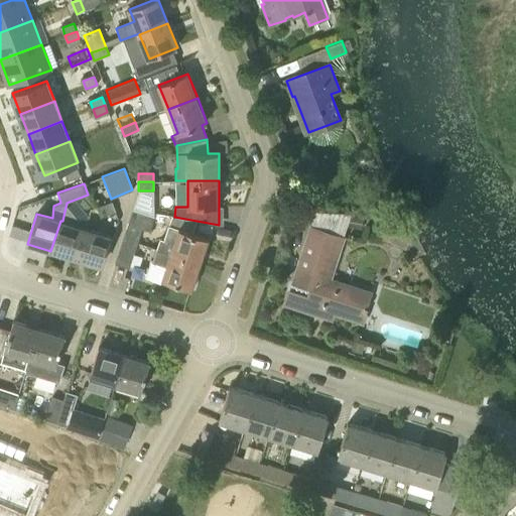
[(100,217),(116,212),(112,202),(97,207),(100,217)]
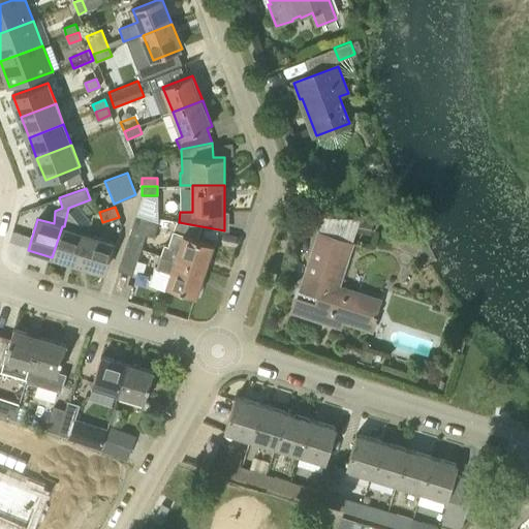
[(137,209),(126,244),(141,249),(143,243),(146,234),(154,237),(158,222),(156,221),(158,215),(137,209)]
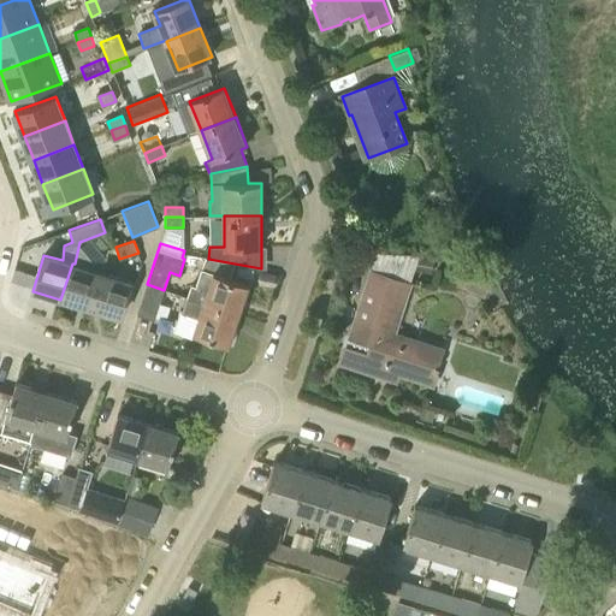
[(413,273),(419,255),(381,243),(375,260),(413,273)]
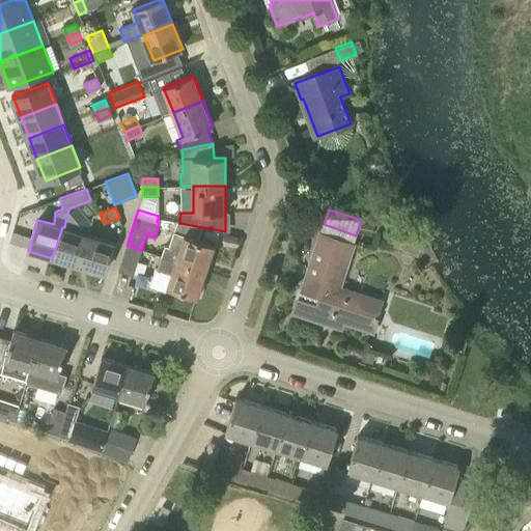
[(165,245),(161,256),(205,271),(214,246),(198,241),(202,227),(179,223),(176,222),(168,247),(165,245)]
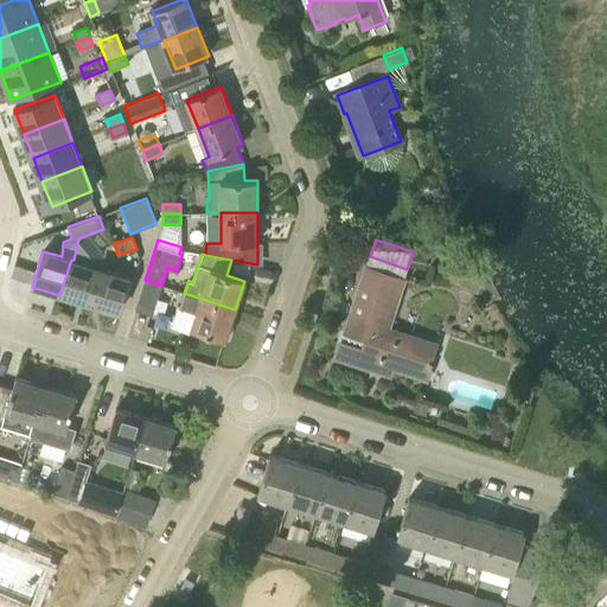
[(100,268),(74,260),(71,260),(59,295),(88,304),(100,268)]
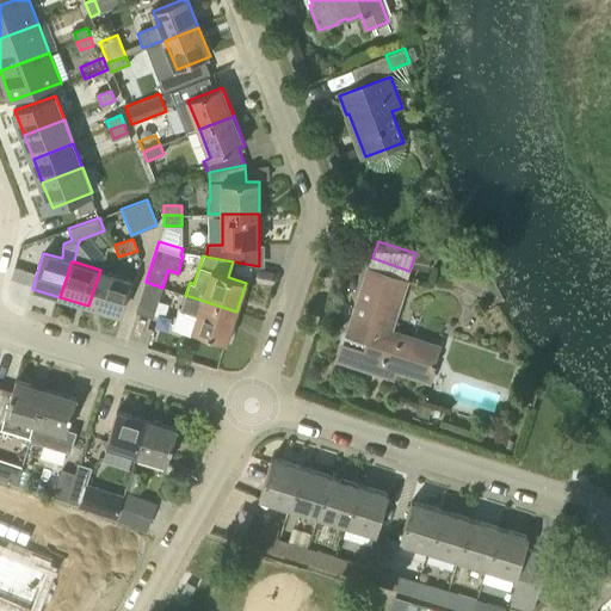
[(26,269),(14,265),(11,278),(23,282),(26,269)]
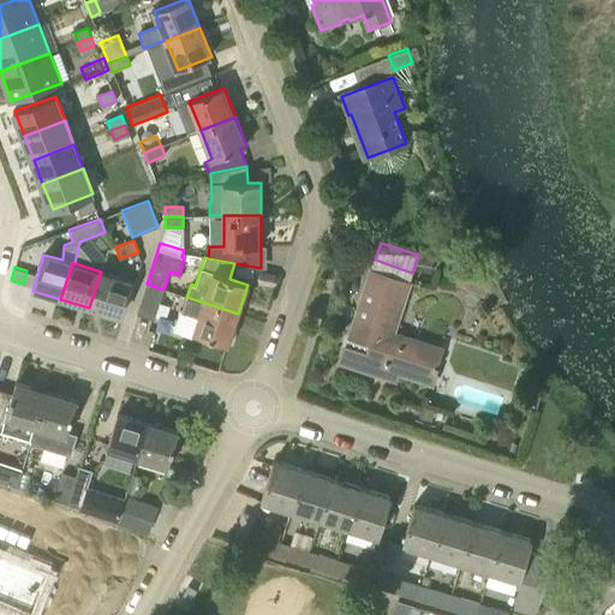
[(433,386),(443,350),(395,334),(408,290),(406,290),(408,282),(370,270),(341,363),(396,381),(398,375),(433,386)]
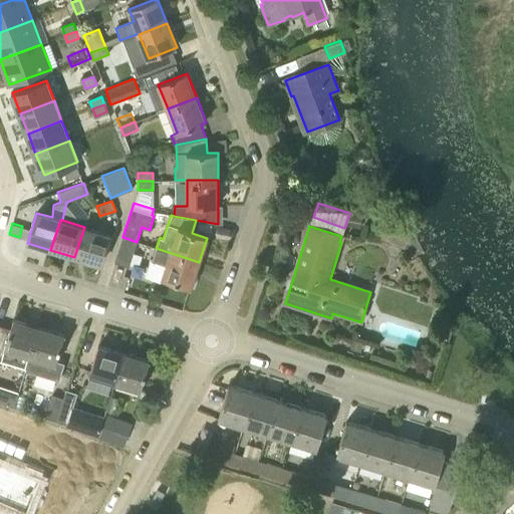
[(108,234),(84,227),(74,257),(99,264),(108,234)]
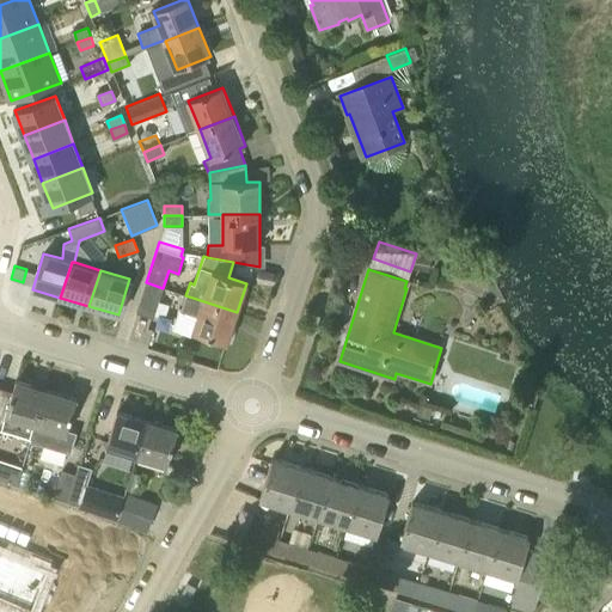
[(153,319),(163,288),(146,282),(135,313),(153,319)]
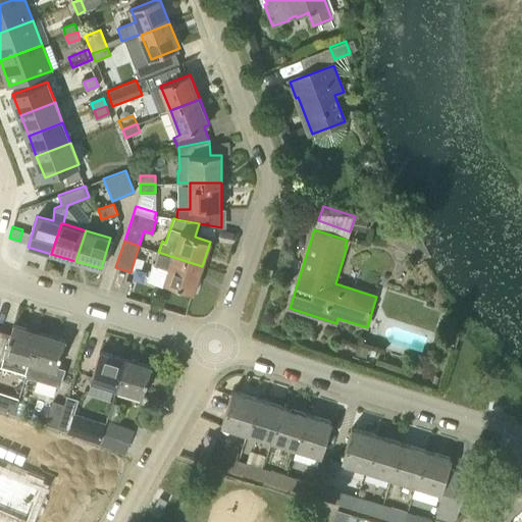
[(202,266),(158,252),(153,265),(168,270),(164,282),(194,292),(202,266)]
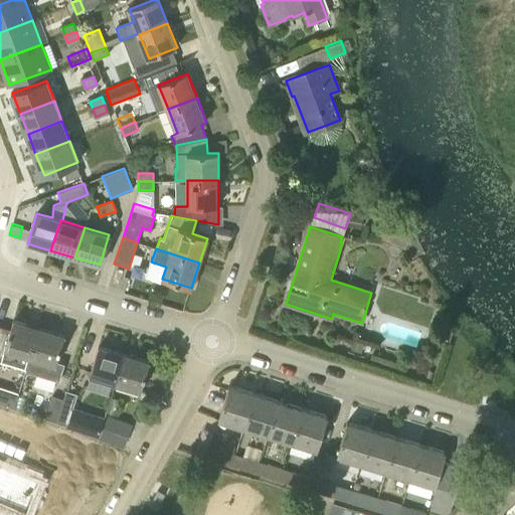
[(0,326),(0,361),(25,369),(24,371),(26,372),(39,329),(14,321),(11,330),(0,326)]
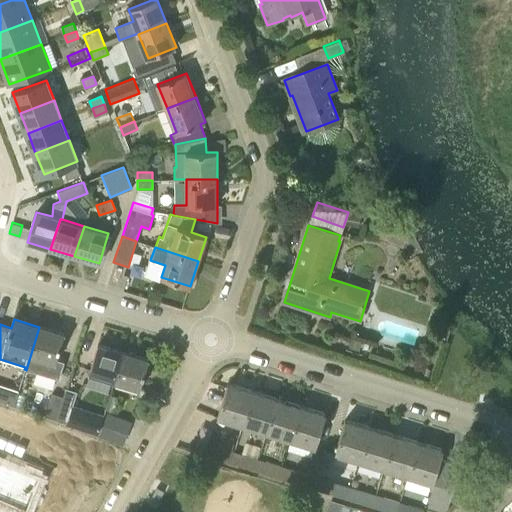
[(65,335),(39,327),(26,370),(58,379),(63,362),(57,360),(65,335)]
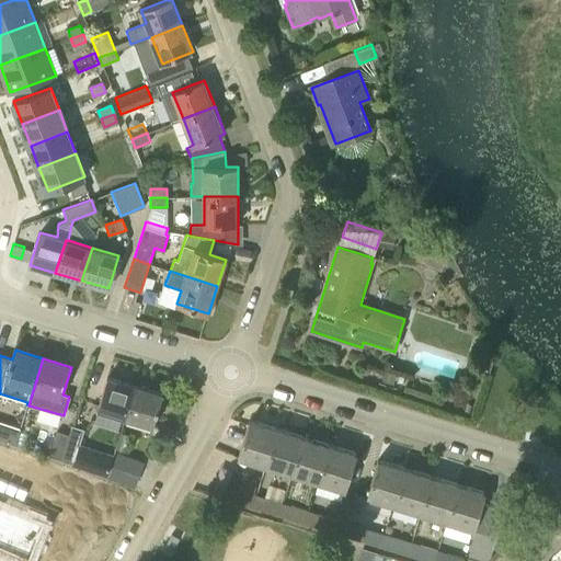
[(126,419),(136,387),(109,378),(99,410),(126,419)]
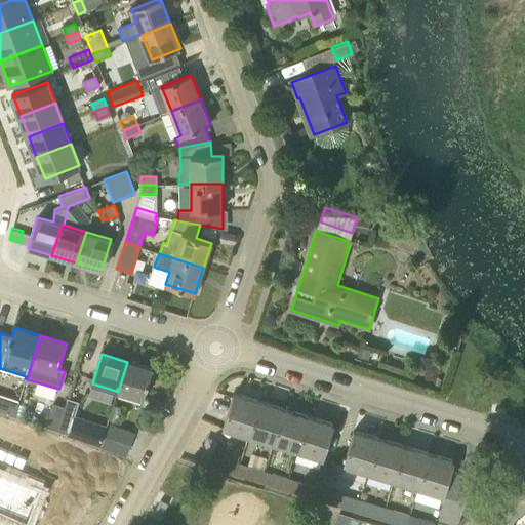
[(153,369),(127,362),(118,392),(144,400),(153,369)]
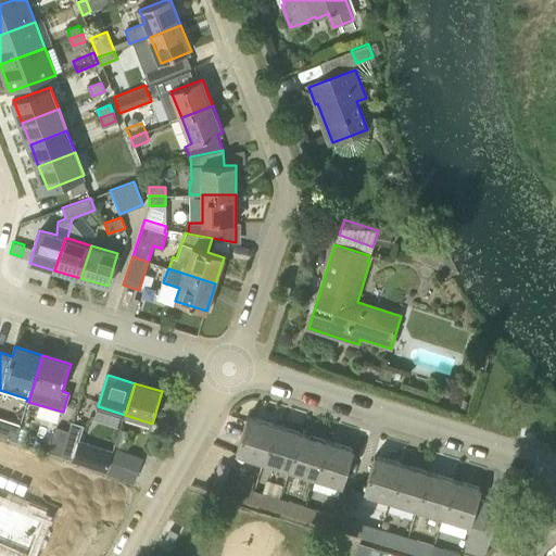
[(263,460),(274,425),(248,417),(236,453),(263,460)]
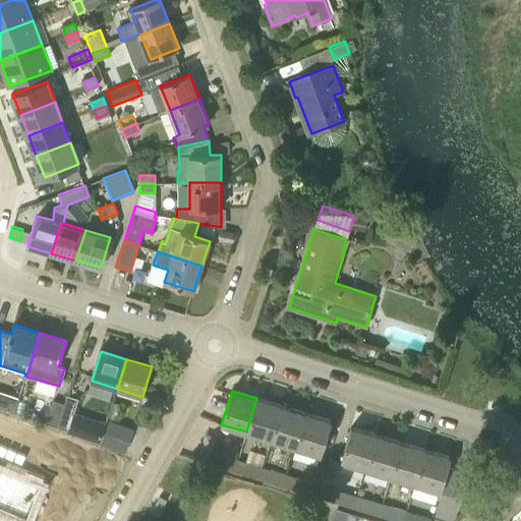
[(65,396),(63,403),(55,426),(68,430),(77,399),(65,396)]
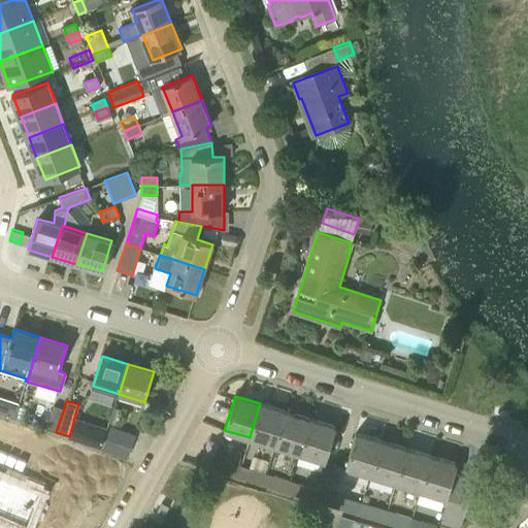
[(286,411),(260,403),(250,437),(275,446),(286,411)]
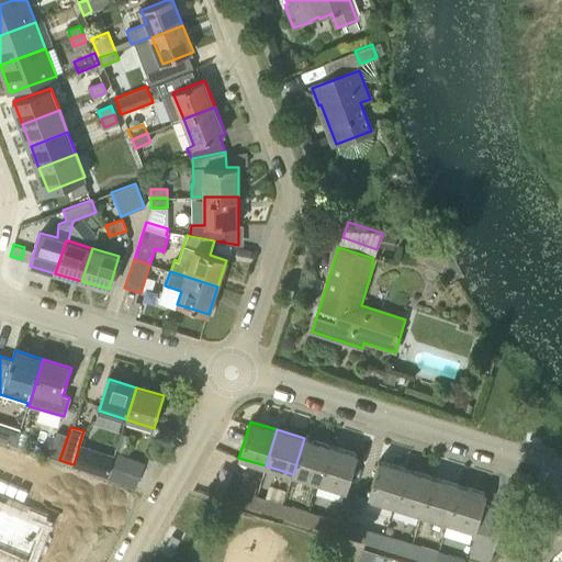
[(59,460),(68,435),(56,431),(48,457),(59,460)]
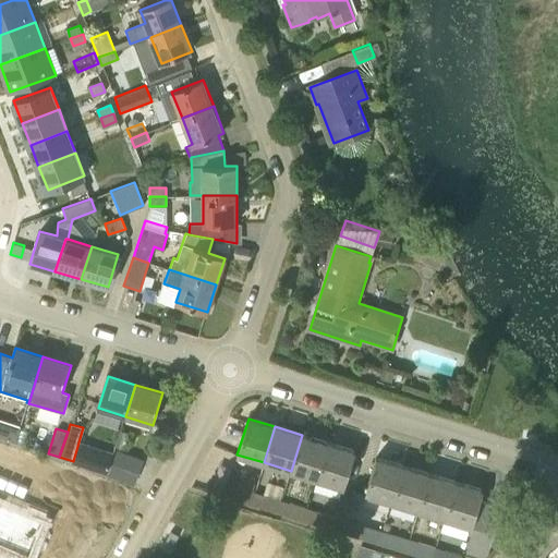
[(124,449),(130,433),(119,429),(114,446),(124,449)]
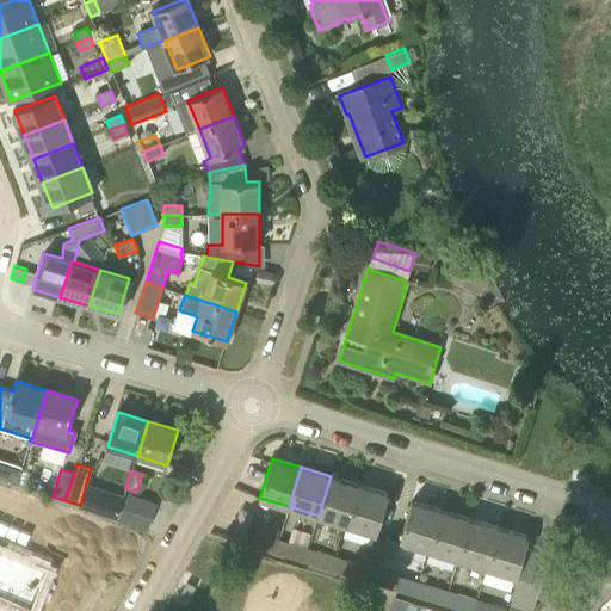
[(359,486),(331,476),(319,516),(346,524),(341,539),(343,539),(359,486)]
